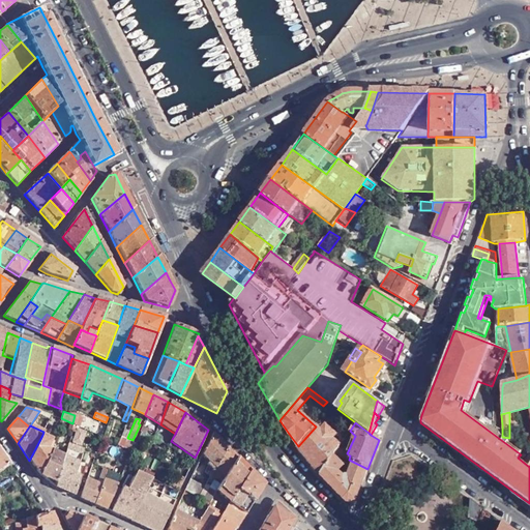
[(298,446),(320,474),(333,455),(334,453),(339,447),(340,446),(331,439),(335,436),(325,427),(321,432),(316,427),(298,446)]
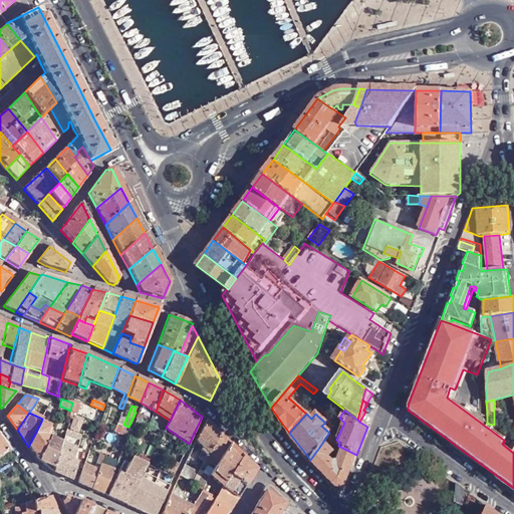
[(69,428),(79,432),(84,419),(74,415),(69,428)]
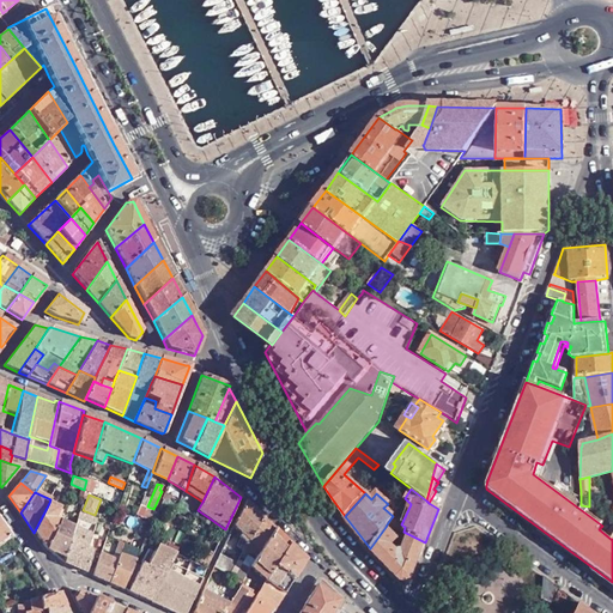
[(156,513),(165,517),(173,504),(162,498),(156,513)]
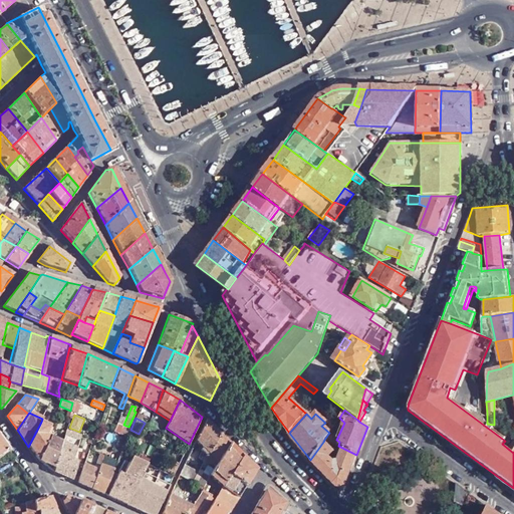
[(196,441),(203,448),(200,452),(202,453),(199,459),(193,470),(185,465),(179,476),(193,483),(205,462),(206,459),(209,453),(220,435),(205,420),(196,441)]
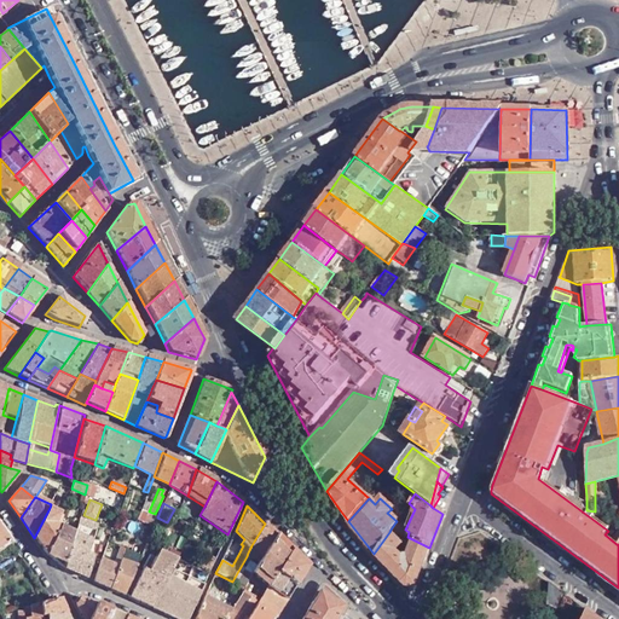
[(34,538),(46,555),(59,527),(53,524),(58,514),(50,508),(34,538)]
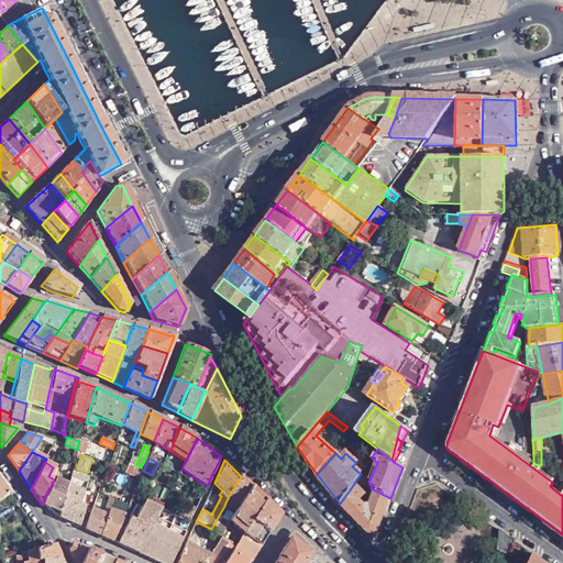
[(135,465),(129,463),(124,472),(138,477),(141,467),(135,465)]
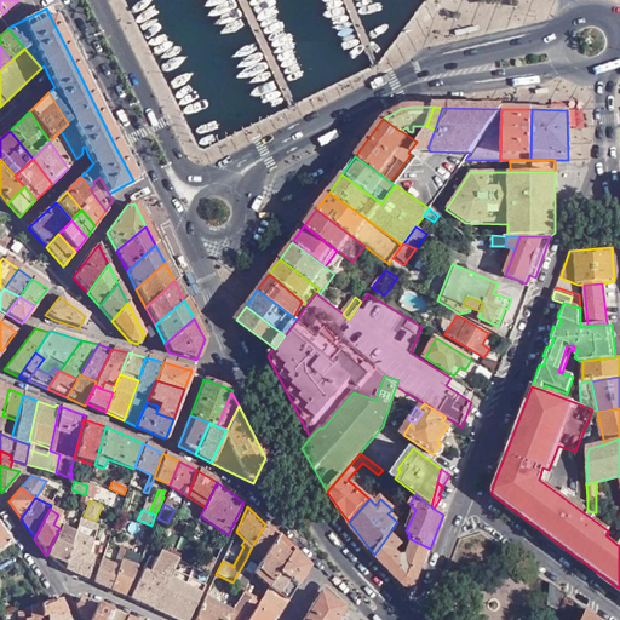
[(97,526),(78,520),(74,535),(63,568),(86,579),(93,557),(87,555),(97,526)]
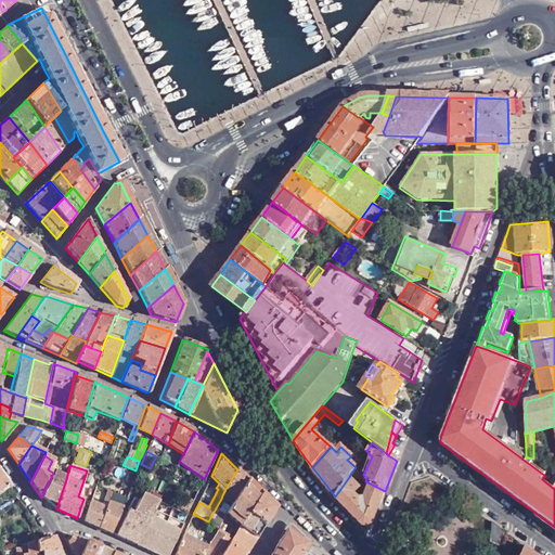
[(366,477),(363,475),(355,468),(350,475),(356,480),(359,481),(364,483),(365,481),(366,477)]
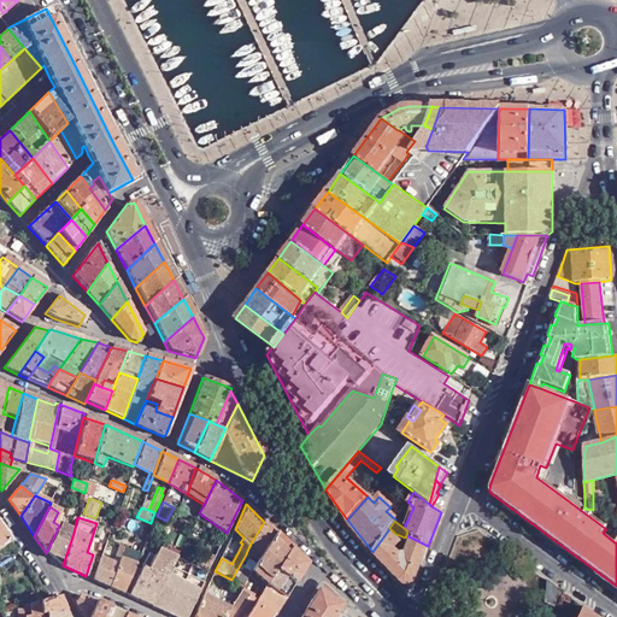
[(264,522),(251,544),(247,551),(250,553),(234,581),(238,582),(244,586),(275,533),(264,522)]
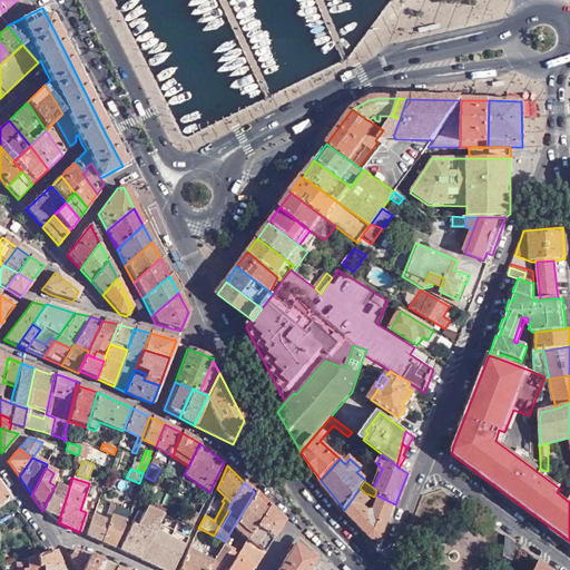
[(42,511),(58,522),(68,492),(55,485),(42,511)]
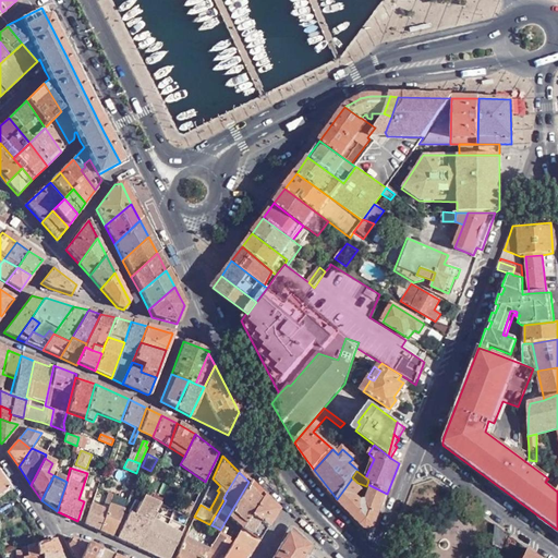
[(387,494),(374,487),(372,492),(361,487),(360,488),(351,480),(337,499),(362,524),(363,526),(365,528),(366,528),(368,528),(370,528),(371,528),(372,528),(373,526),(374,525),(375,525),(387,494)]
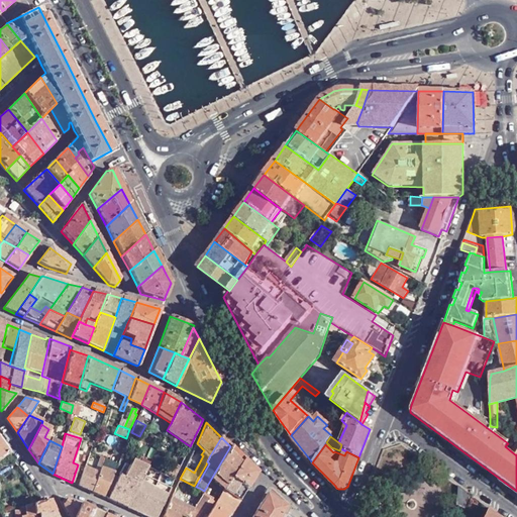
[(242,458),(230,446),(204,491),(196,504),(194,507),(190,513),(187,516),(207,516),(213,507),(229,516),(238,502),(223,492),(231,479),(242,458)]
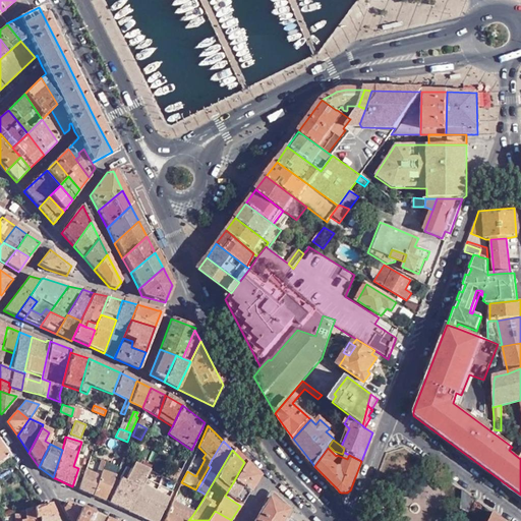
[(101,470),(103,464),(99,462),(94,475),(84,470),(78,488),(93,496),(101,470)]
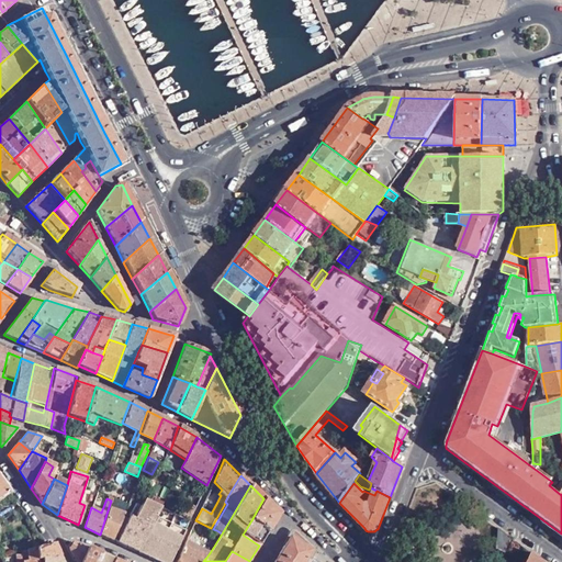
[(156,517),(160,507),(144,498),(134,519),(149,528),(156,517)]
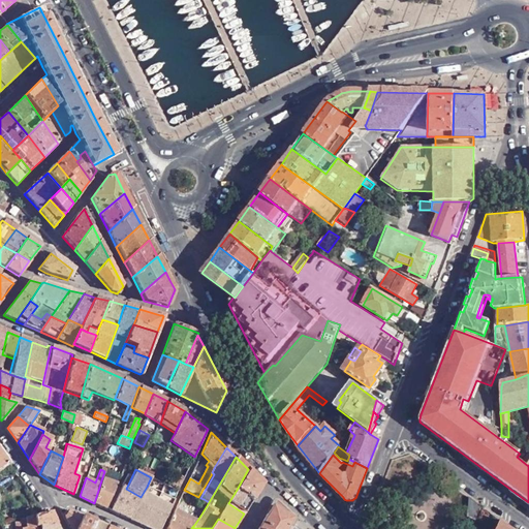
[(262,484),(248,469),(237,490),(252,500),(262,484)]
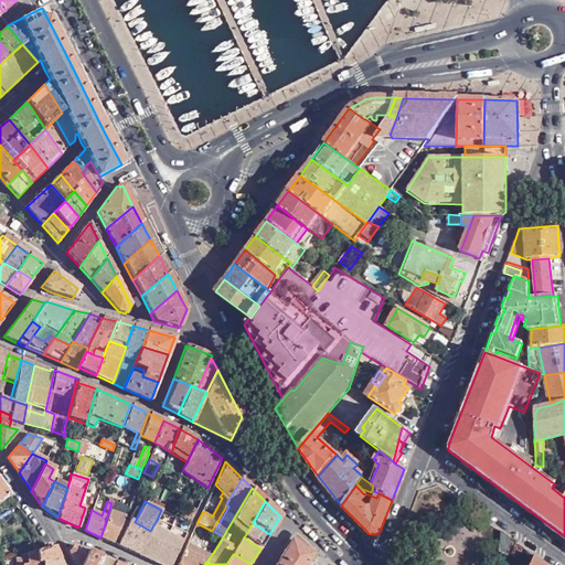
[(112,503),(109,510),(124,518),(127,510),(112,503)]
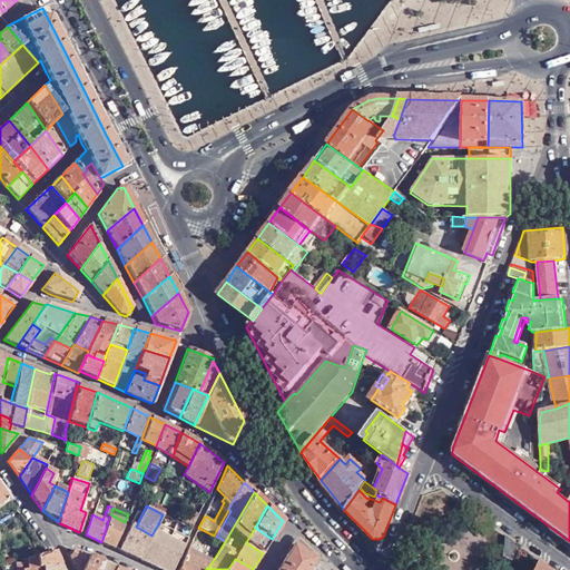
[(125,522),(110,514),(101,542),(114,548),(125,522)]
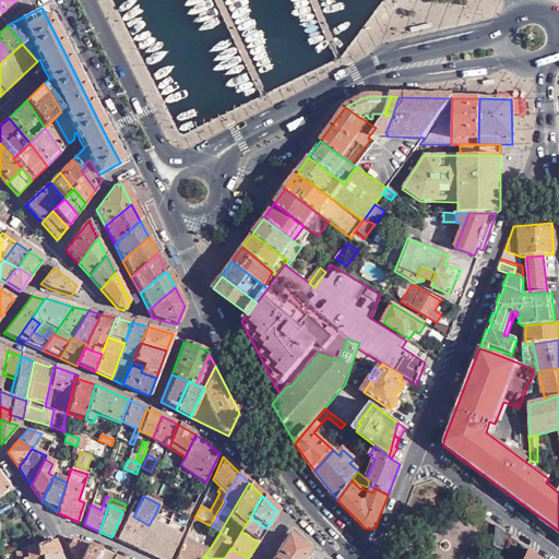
[(188,520),(192,510),(181,504),(177,513),(188,520)]
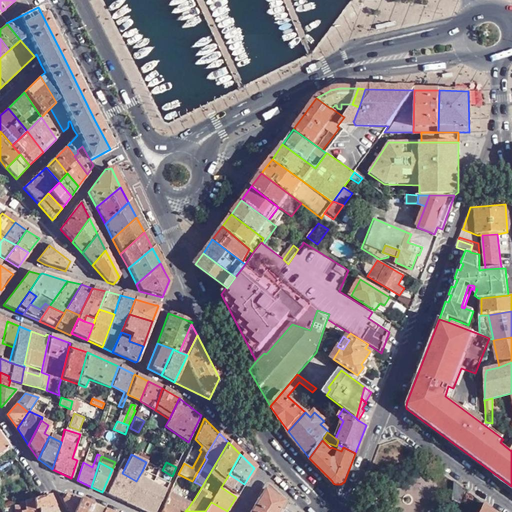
[(107,494),(125,502),(136,481),(122,473),(117,470),(108,490),(107,494)]
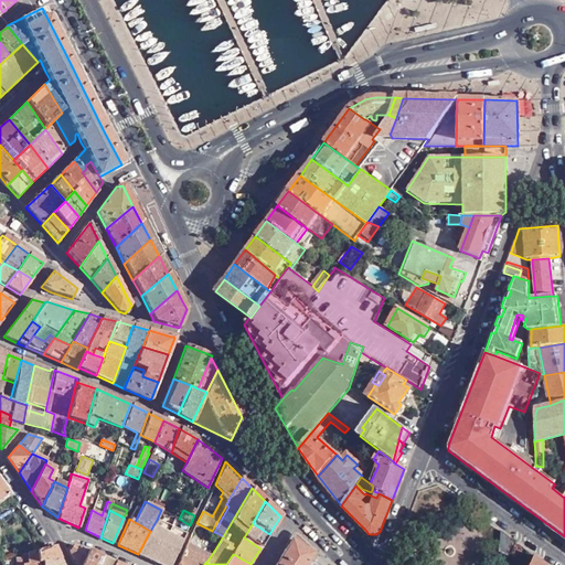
[(138,554),(162,564),(171,564),(185,535),(157,520),(150,531),(138,554)]
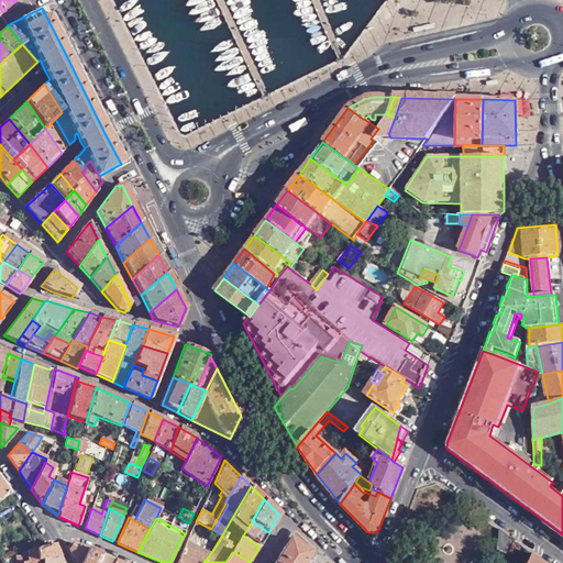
[(260,547),(268,532),(252,521),(243,536),(260,547)]
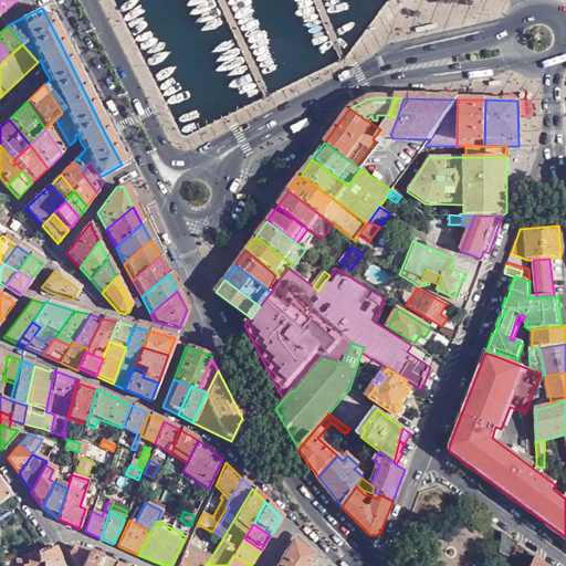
[(509,558),(517,544),(503,533),(500,555),(509,558)]
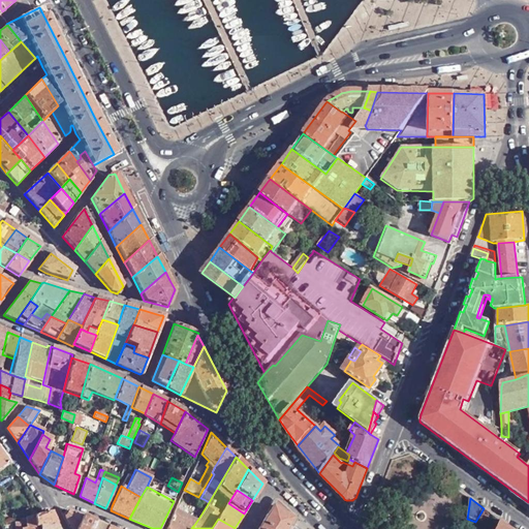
[(200,516),(209,502),(204,499),(194,514),(199,516),(200,516)]
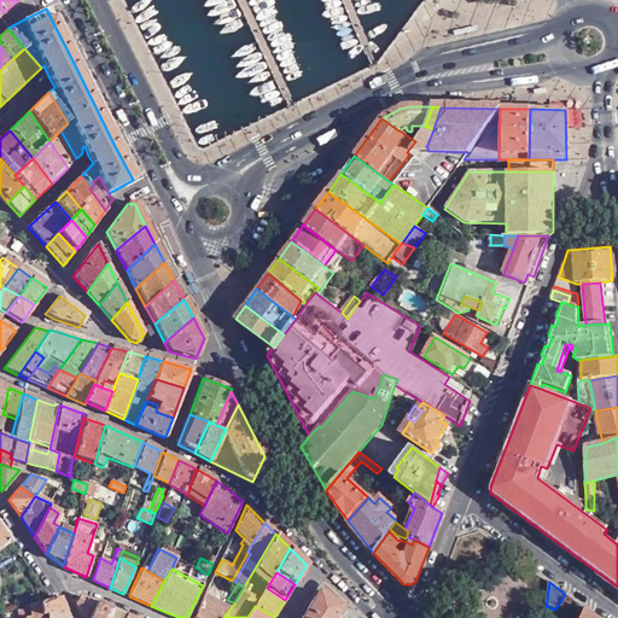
[(337,617),(345,605),(322,586),(302,617),(337,617)]
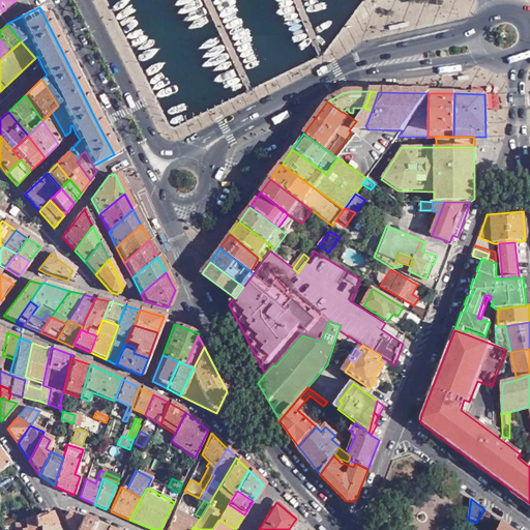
[(199,520),(176,509),(173,516),(195,526),(199,520)]
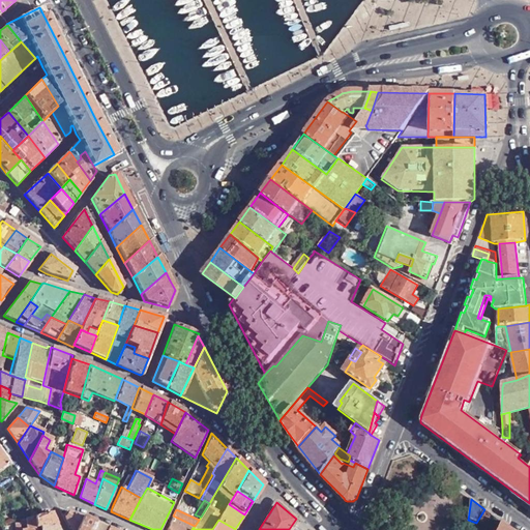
[(64,518),(70,529),(76,529),(83,517),(68,511),(64,518)]
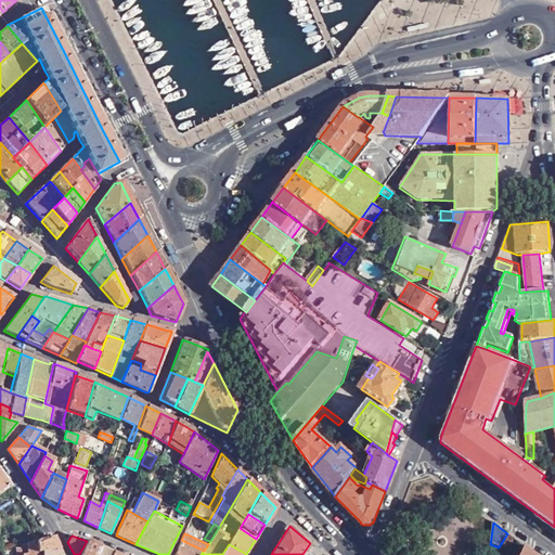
[(53,537),(44,539),(35,541),(37,553),(59,549),(53,537)]
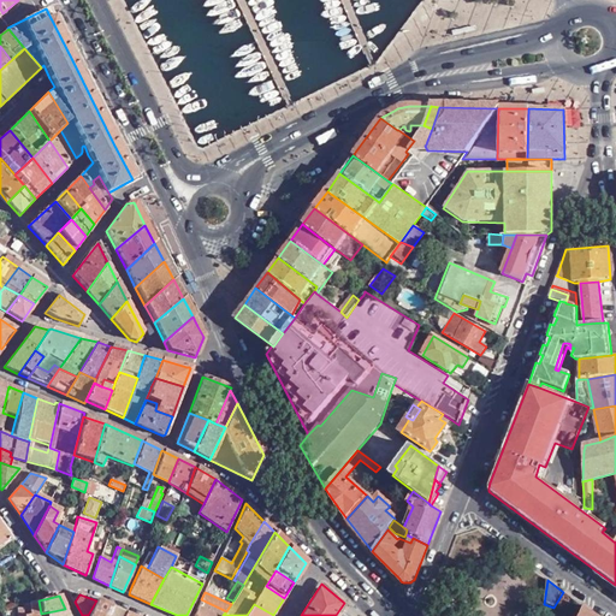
[(223,615),(226,611),(201,599),(193,615),(223,615)]
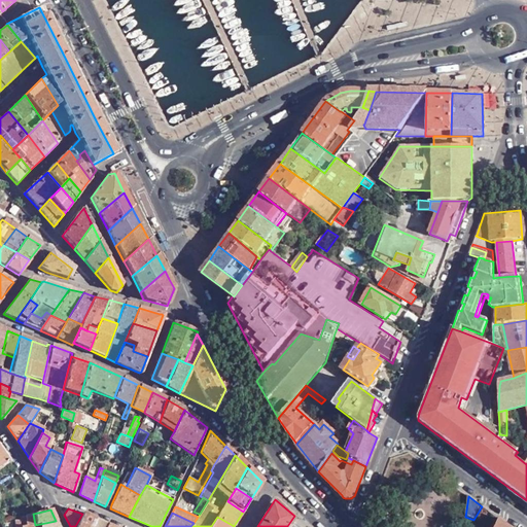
[(34,526),(35,525),(33,514),(25,516),(25,525),(22,526),(34,526)]
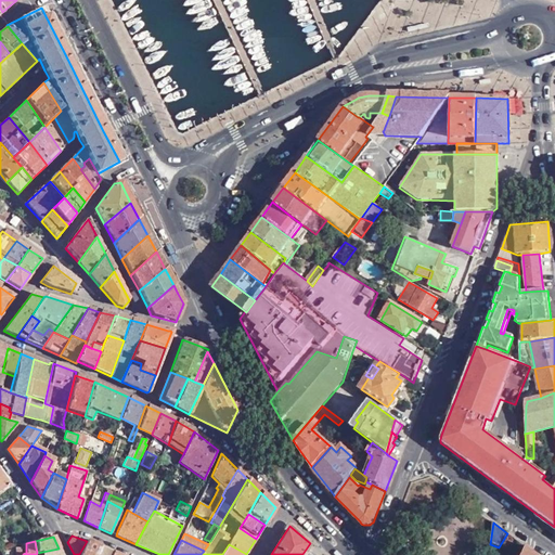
[(79,554),(95,554),(100,547),(87,541),(79,554)]
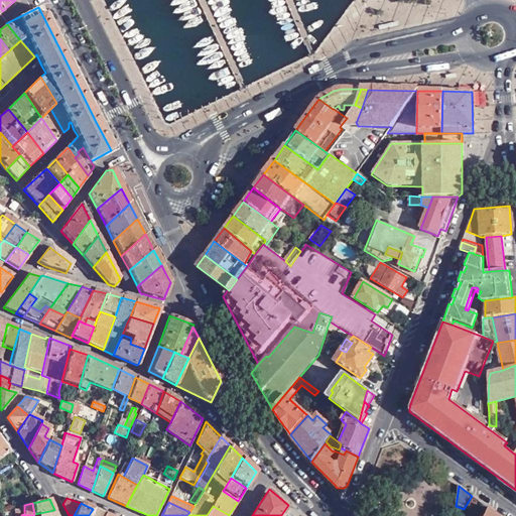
[(228,515),(229,515),(213,506),(207,515),(228,515)]
